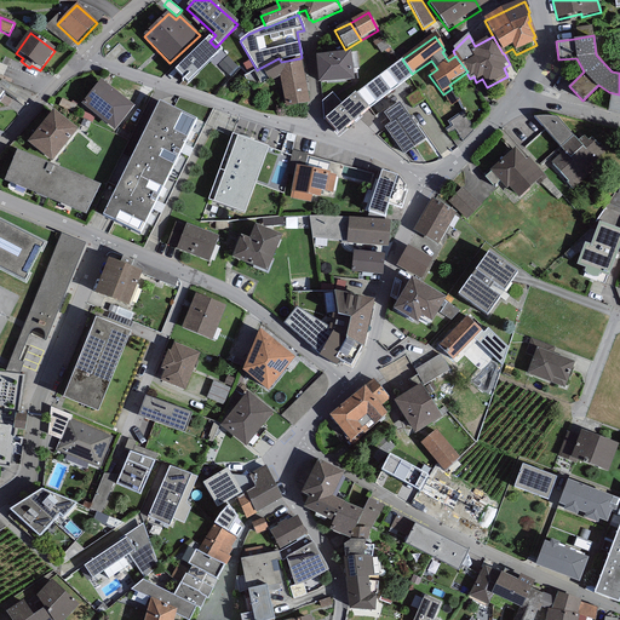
[(210,41),(210,40),(176,73),(188,86),(222,53),(216,47),(210,41)]
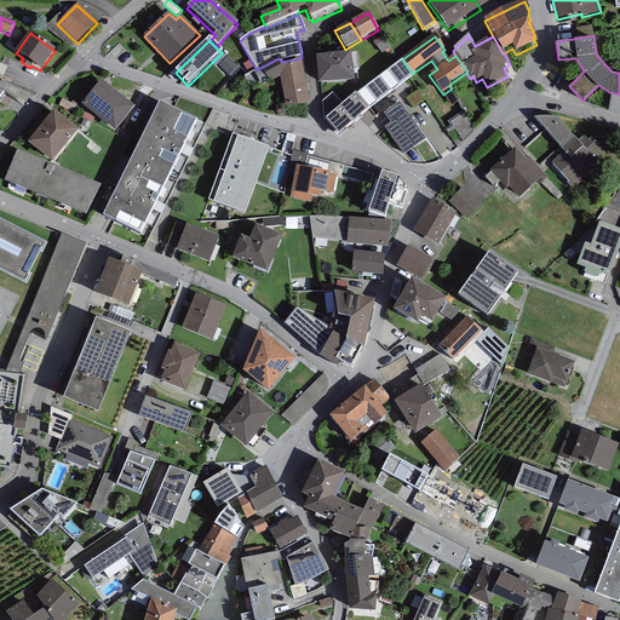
[(356,55),(316,59),(319,86),(355,84),(352,72),(359,70),(356,55)]
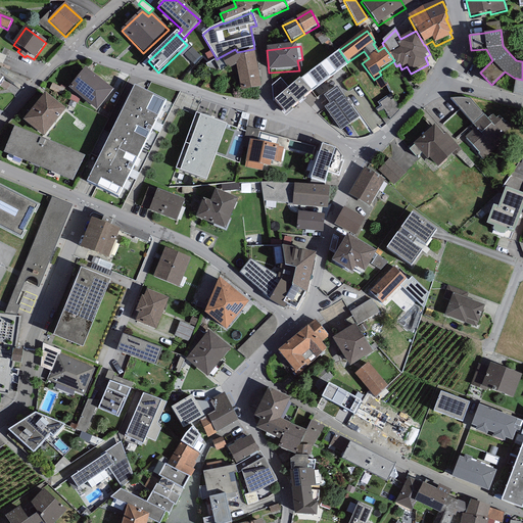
[(262,89),(253,49),(237,52),(235,49),(220,57),(228,72),(236,66),(241,93),(262,89)]
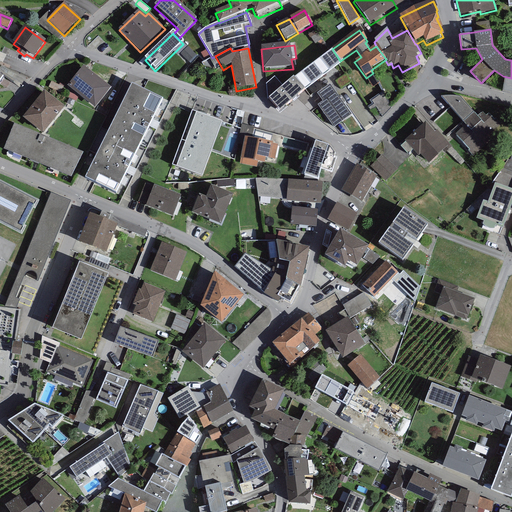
[(332,51),(293,79),(305,92),(342,65),(332,51)]
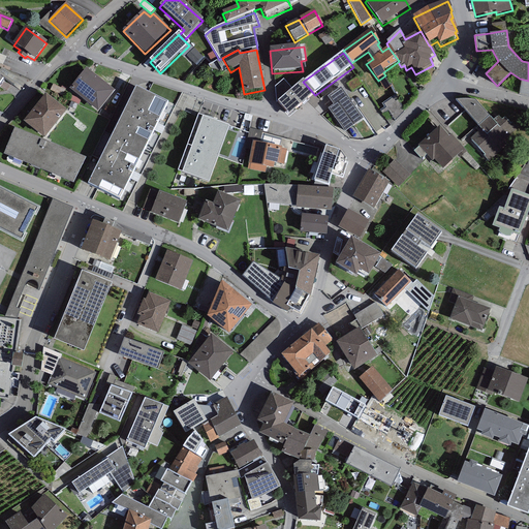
[(86,70),(69,91),(98,114),(115,93),(86,70)]
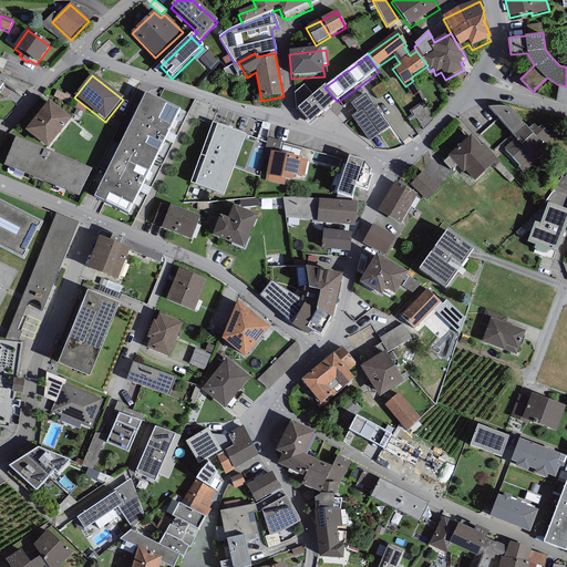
[(338,102),(325,88),(297,111),(310,125),(338,102)]
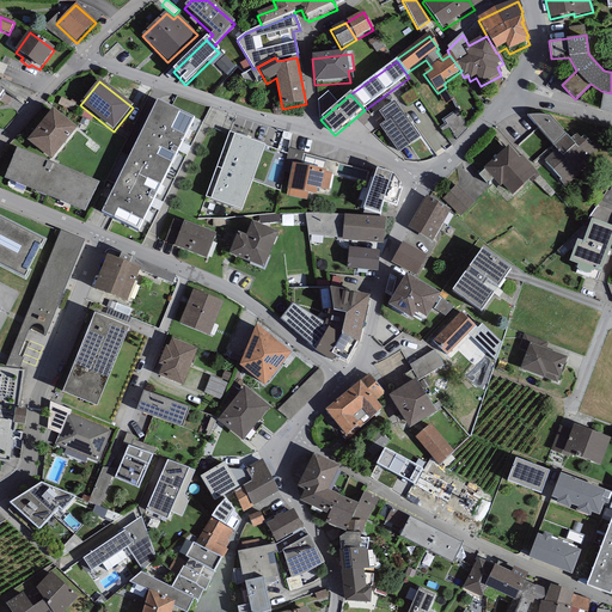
[(405,118),(395,103),(379,114),(386,123),(379,128),(399,154),(420,139),(410,126),(414,124),(408,116),(405,118)]
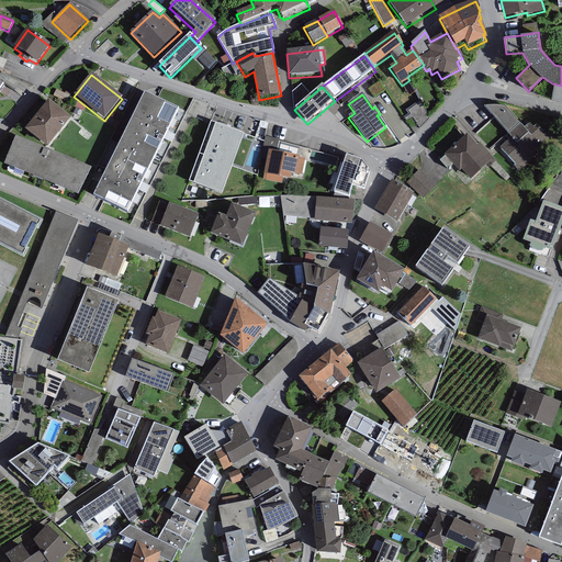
[(178,112),(145,96),(120,145),(154,161),(178,112)]
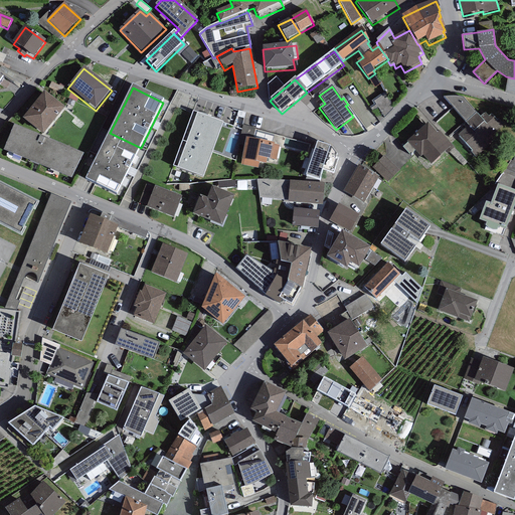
[(44,95),(22,122),(42,138),(64,111),(44,95)]
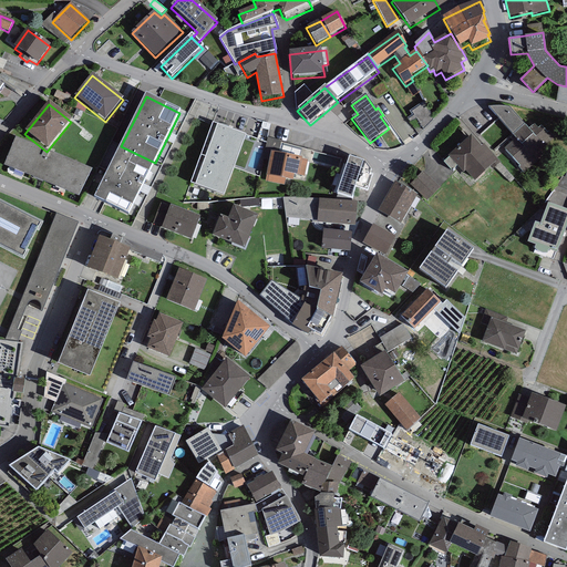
[(338,119),(347,110),(340,104),(332,112),(338,119)]
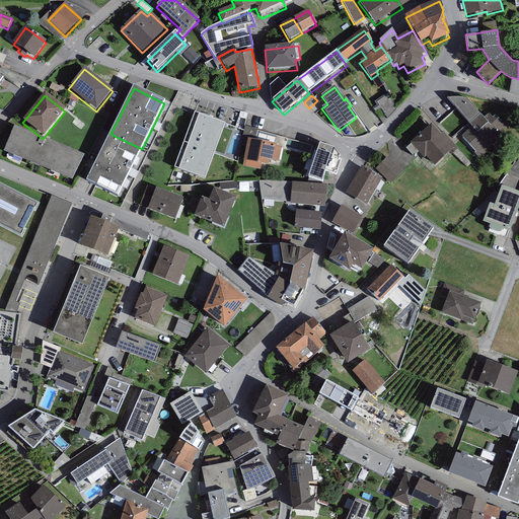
[(378,103),(383,120),(397,116),(392,99),(378,103)]
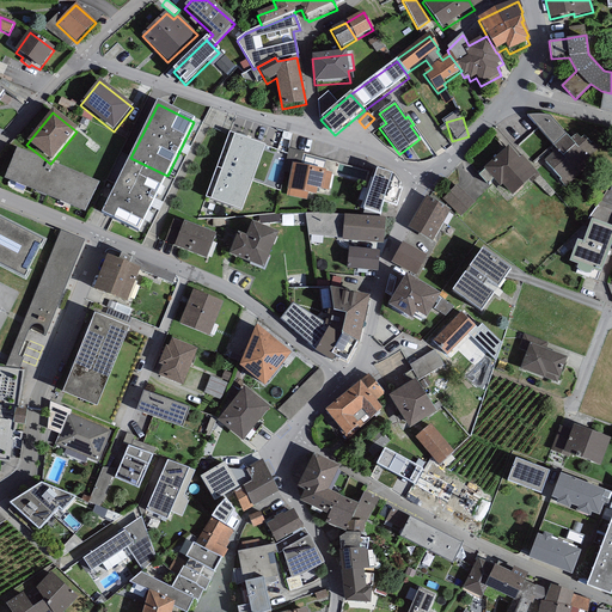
[(551,145),(554,147),(565,136),(550,120),(546,118),(543,118),(537,117),(533,118),(530,118),(537,128),(551,145)]
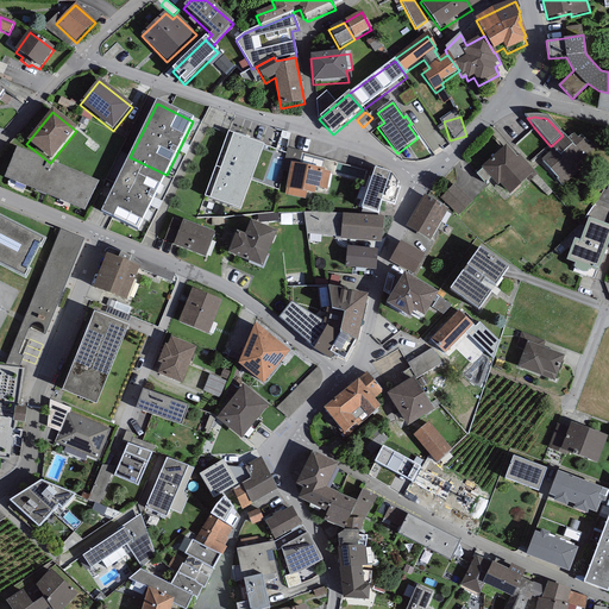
[(534,127),(515,145),(531,162),(548,144),(534,127)]
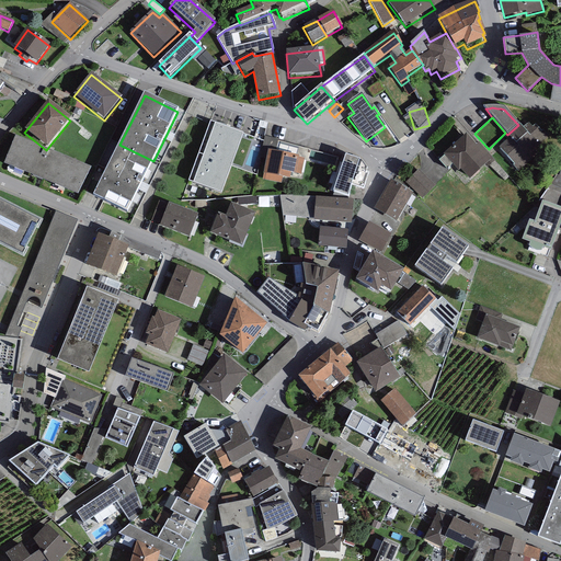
[(242,132),(216,123),(201,168),(226,176),(242,132)]
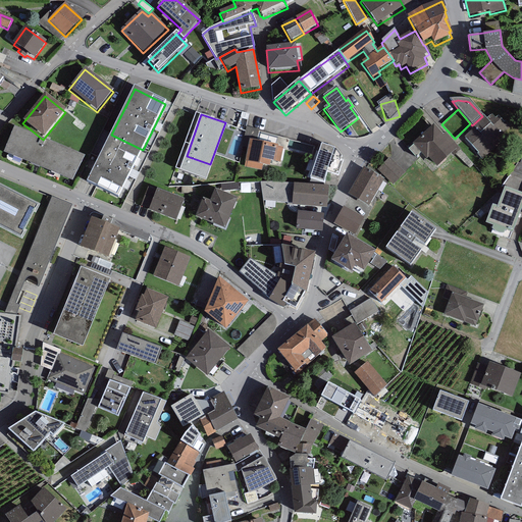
[(472,125),(470,127),(473,132),(465,138),(479,154),(478,155),(482,159),(500,144),(498,141),(511,129),(506,122),(504,123),(499,117),(496,120),(491,116),(486,120),(482,116),(472,125)]
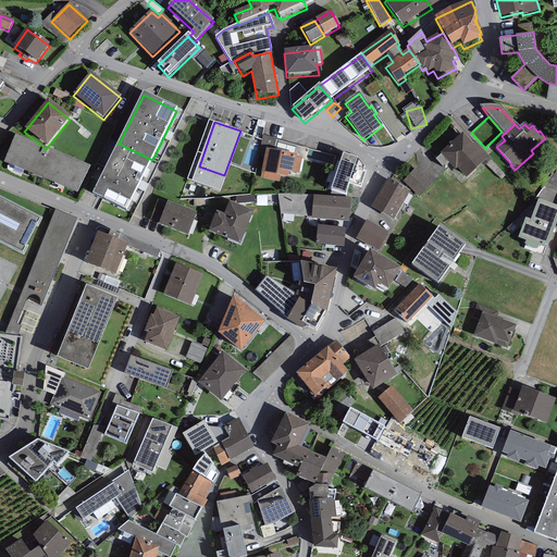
[(462,135),(440,156),(456,173),(458,171),(467,181),(482,166),(484,169),(493,161),(475,143),(472,146),(462,135)]
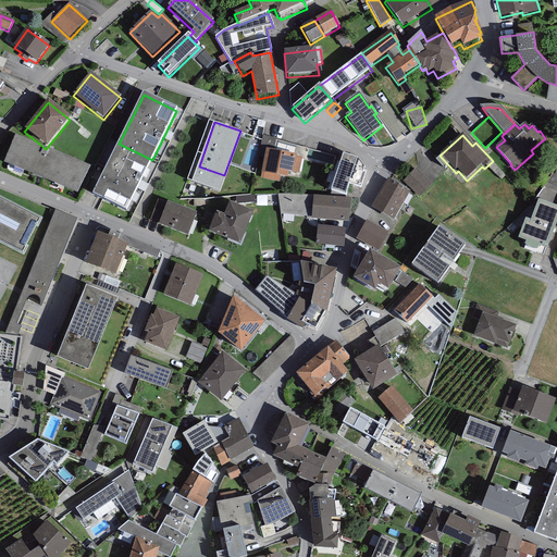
[(89,170),(15,138),(3,165),(77,198),(89,170)]
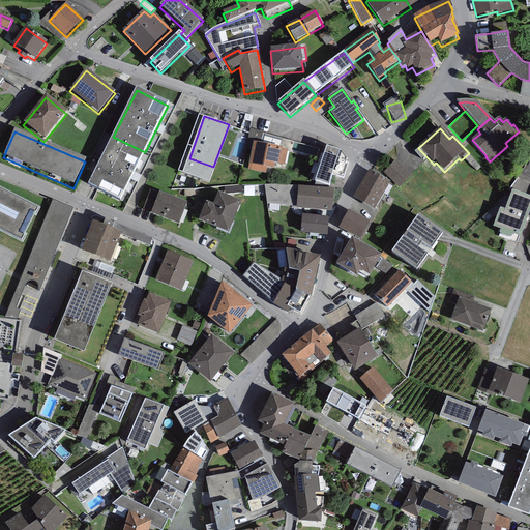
[(119,203),(145,152),(113,137),(88,187),(119,203)]
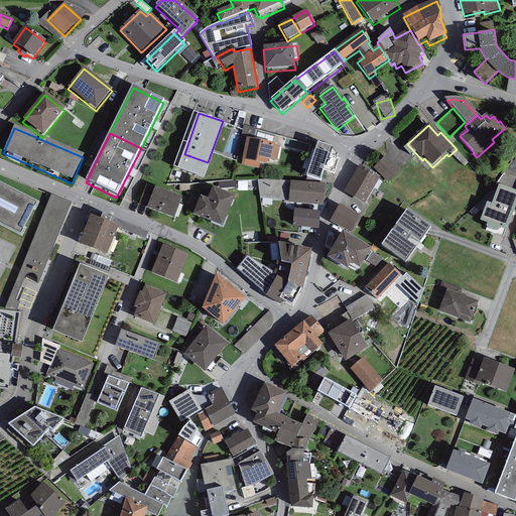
[(275,141),(247,135),(241,164),(259,167),(260,160),(266,162),(267,157),(277,159),(280,144),(274,143),(275,141)]
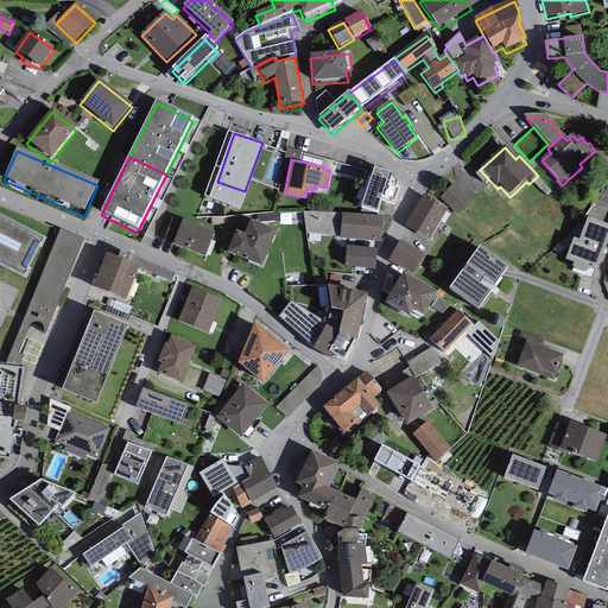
[(390,169),(374,164),(361,203),(377,209),(381,197),(394,201),(400,183),(392,171),(390,170),(390,169)]
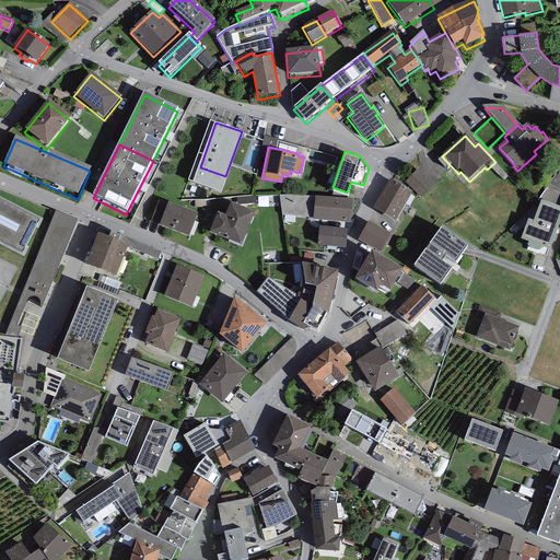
[(418,167),(405,181),(421,197),(434,184),(418,167)]
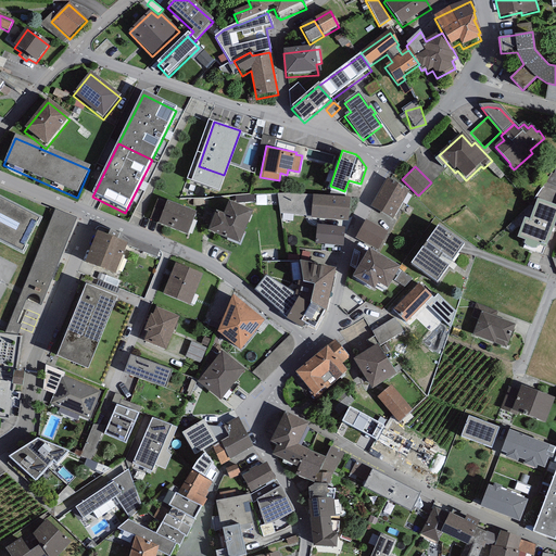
[(387,175),(370,205),(392,217),(409,189),(387,175)]
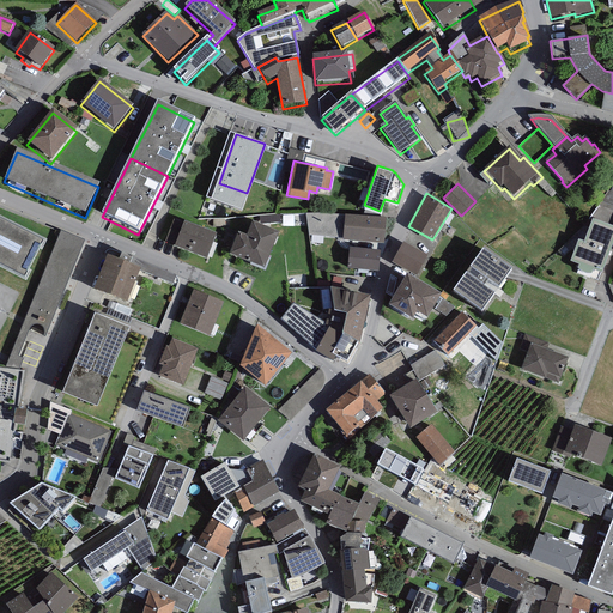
[(309,234),(344,237),(343,240),(383,242),(386,217),(345,213),(345,214),(321,212),(305,213),(309,234)]
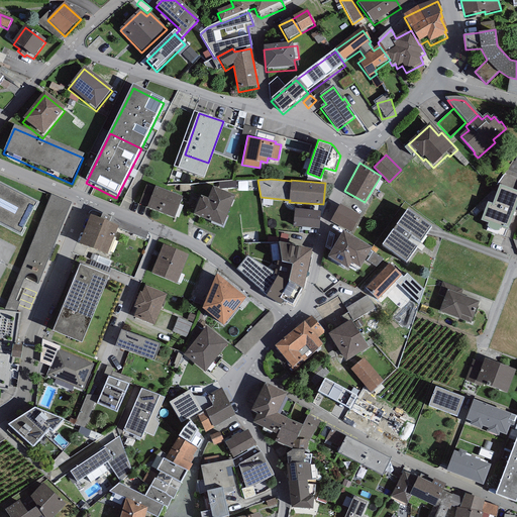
[(139,202),(147,205),(154,187),(146,184),(139,202)]
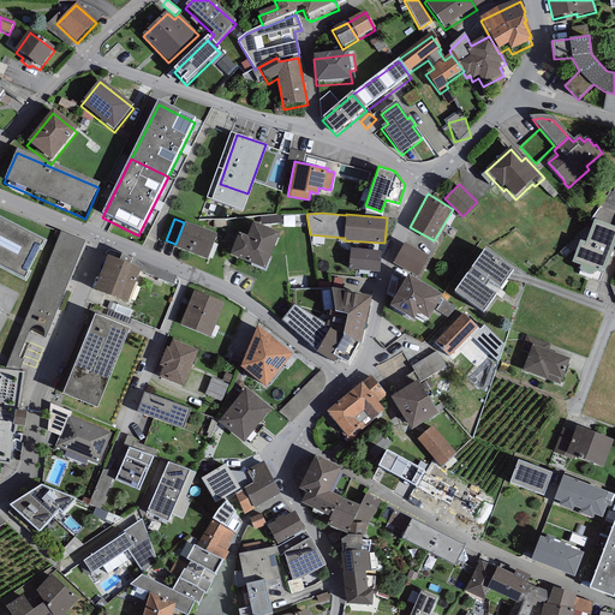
[(218,232),(185,219),(184,222),(175,244),(174,245),(208,257),(218,232)]
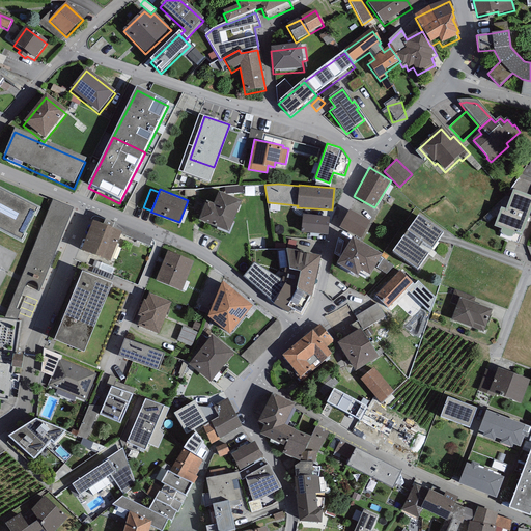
[(242,198),(219,190),(214,202),(206,199),(199,218),(229,229),(242,198)]
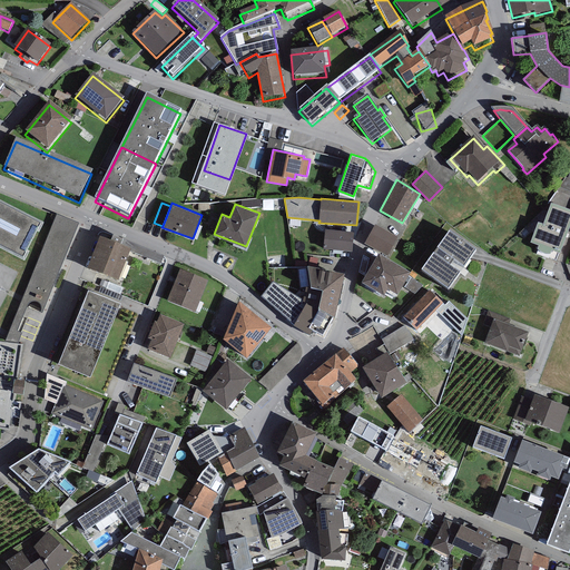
[(40,226),(0,205),(0,247),(23,259),(40,226)]
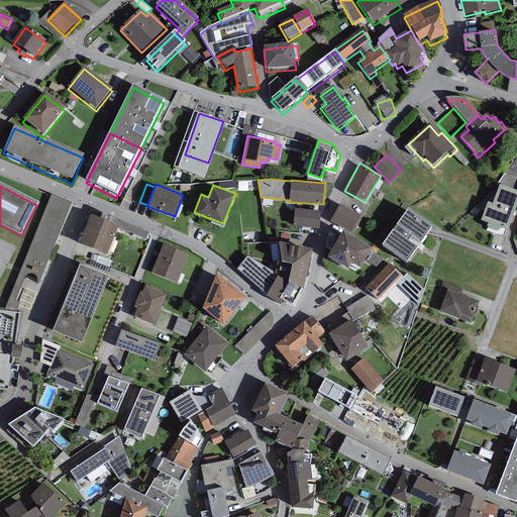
[(516,206),(516,195),(500,189),(493,207),(488,205),(481,222),(507,232),(516,206)]
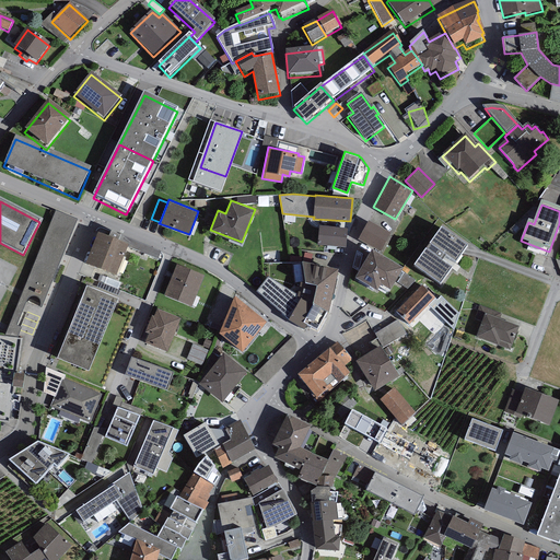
[(77,222),(55,214),(4,337),(18,339),(21,330),(16,328),(26,303),(27,301),(30,300),(31,299),(33,299),(35,299),(36,300),(37,300),(38,302),(39,303),(41,306),(39,308),(38,310),(41,311),(77,222)]
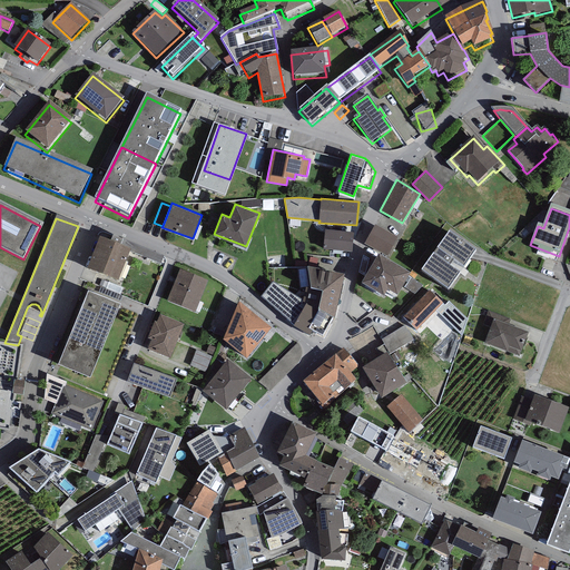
[(397,235),(375,223),(364,242),(380,251),(386,255),(397,235)]
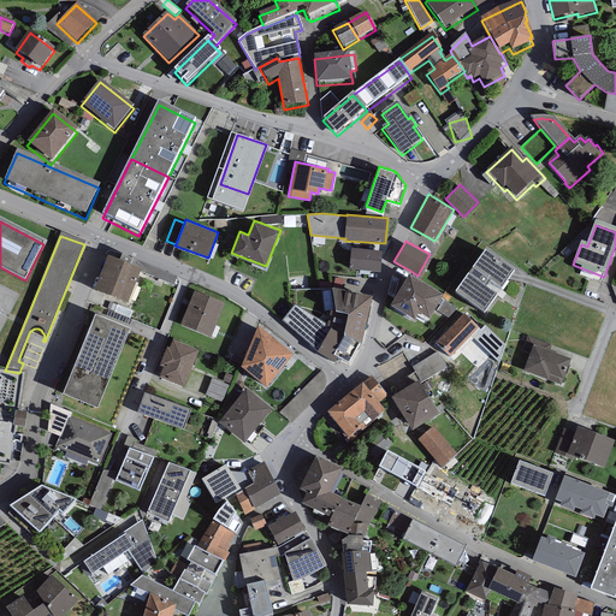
[(514,267),(485,247),(455,289),(484,311),(514,267)]
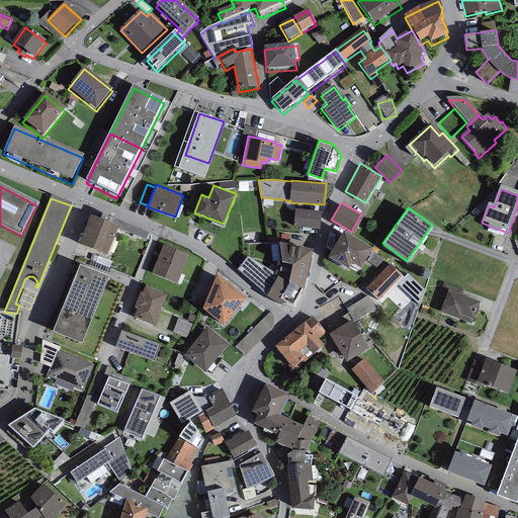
[(321,210),(295,208),(293,226),(320,228),(321,210)]
